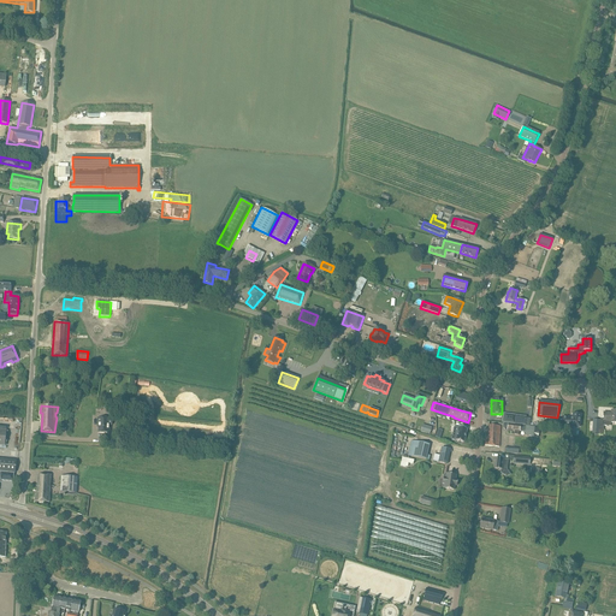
[(609,413),(604,413),(603,418),(603,420),(603,421),(600,421),(600,426),(610,426),(611,422),(615,422),(615,410),(611,410),(611,414),(609,414),(609,413)]
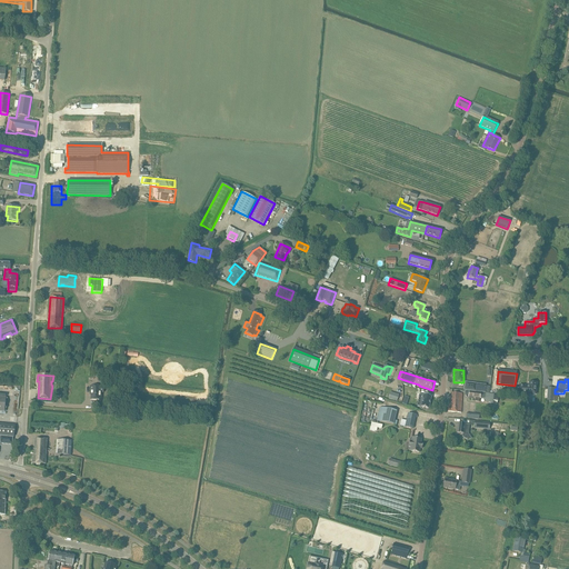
[(466,382),(465,390),(476,391),(485,392),(486,386),(476,383),(466,382)]
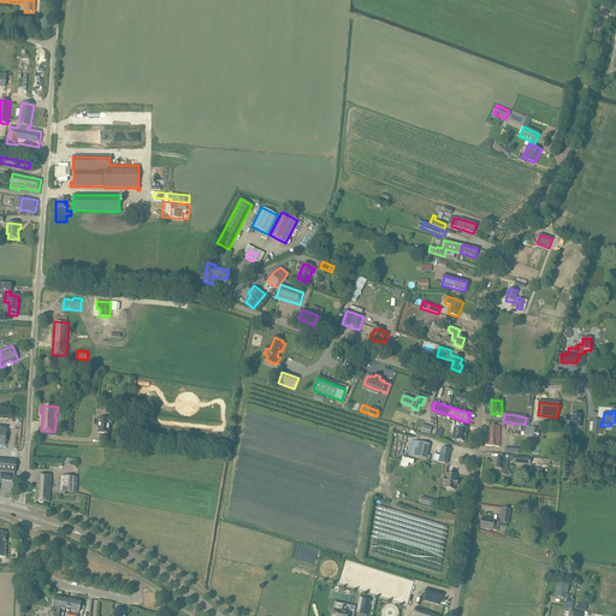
[(562,418),(562,425),(580,427),(581,415),(573,414),(573,418),(562,418)]
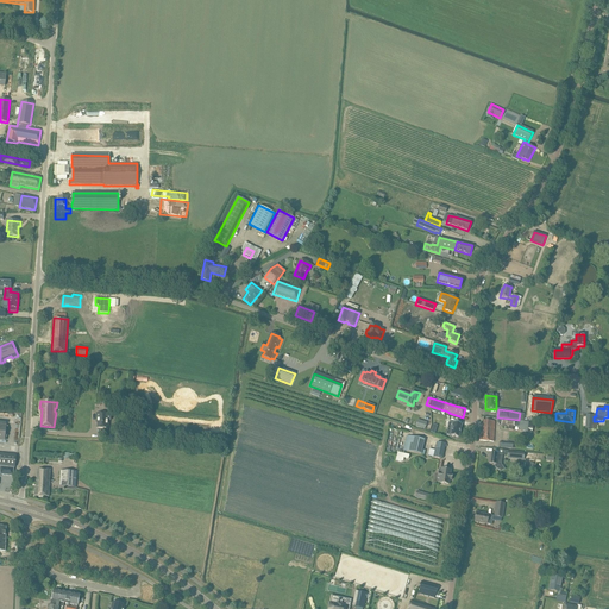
[(108,414),(96,414),(96,420),(98,420),(98,428),(108,428),(108,424),(107,424),(107,420),(111,420),(111,414),(108,414)]
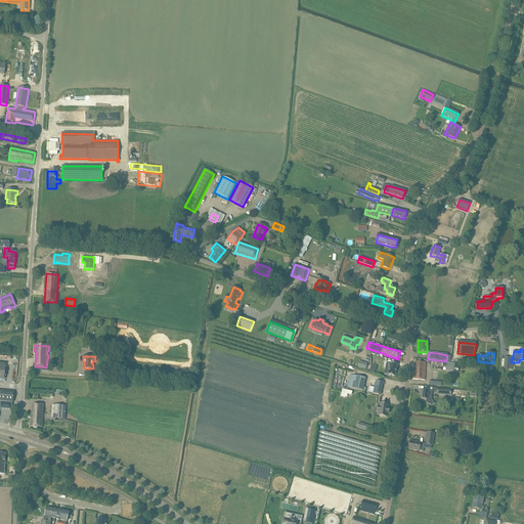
[(432,360),(431,365),(436,366),(438,366),(437,369),(441,370),(442,367),(446,367),(446,370),(459,373),(460,364),(454,363),(451,362),(450,362),(446,362),(443,361),(432,360)]
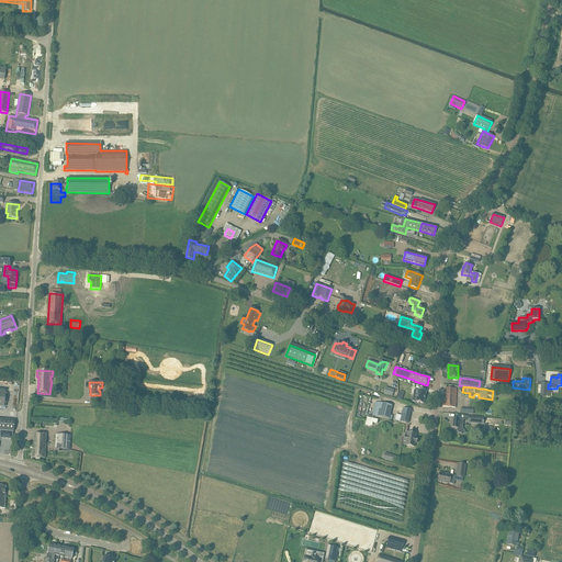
[(456,389),(447,389),(446,400),(444,400),(442,406),(456,407),(456,395),(454,395),(456,389)]
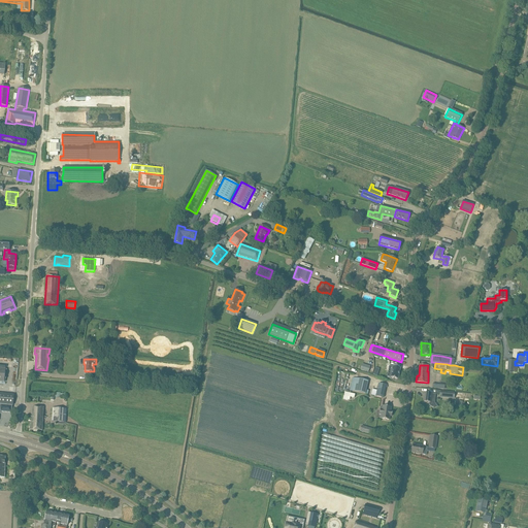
[(390,366),(389,369),(392,370),(390,377),(398,380),(400,368),(393,366),(390,366)]
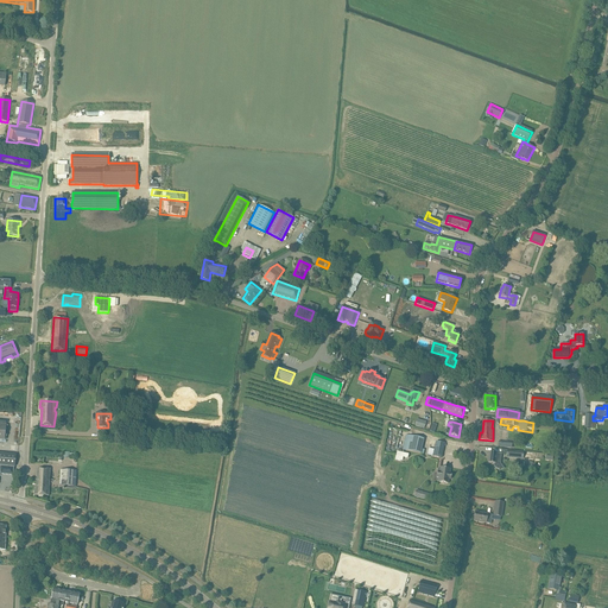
[(391,429),(386,450),(393,453),(398,430),(391,429)]
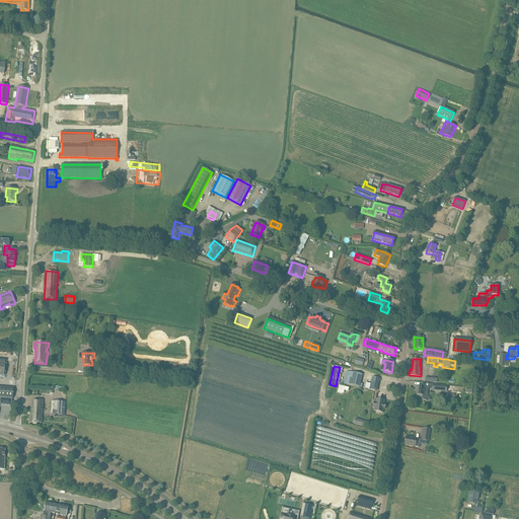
[(362,375),(349,372),(347,384),(359,387),(362,375)]
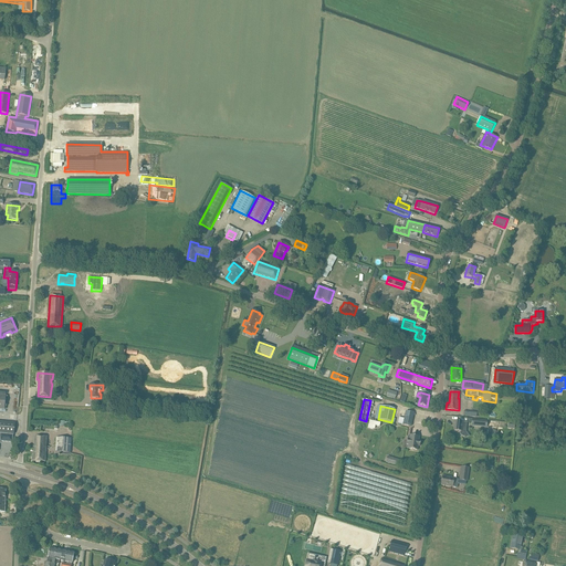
[(399,418),(398,423),(410,427),(413,413),(406,411),(405,419),(399,418)]
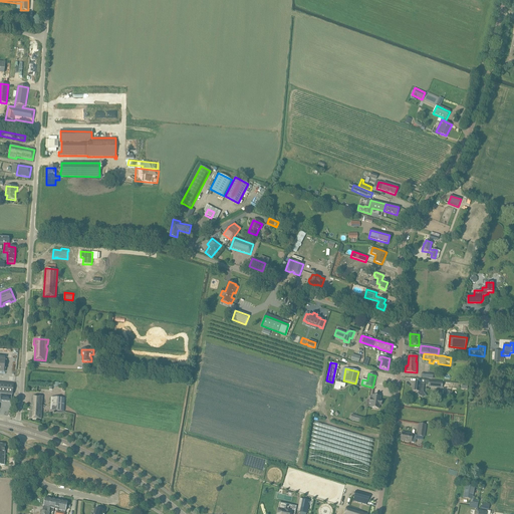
[(414,382),(413,392),(418,392),(418,393),(418,395),(419,396),(420,397),(421,397),(423,397),(425,396),(423,393),(424,383),(428,384),(428,388),(442,389),(443,381),(433,381),(429,380),(424,380),(423,383),(414,382)]
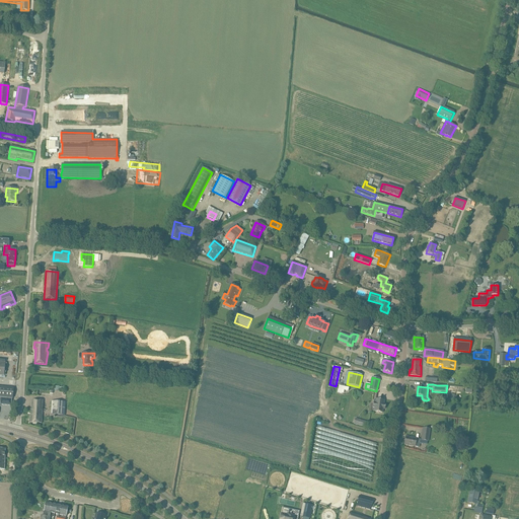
[(12,398),(13,388),(0,386),(0,397),(10,398),(11,398),(12,398)]
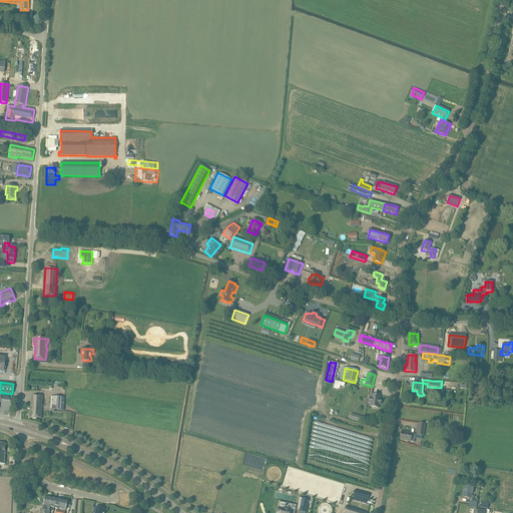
[(0,397),(1,398),(0,400),(11,401),(11,395),(10,395),(10,394),(0,393),(0,397)]
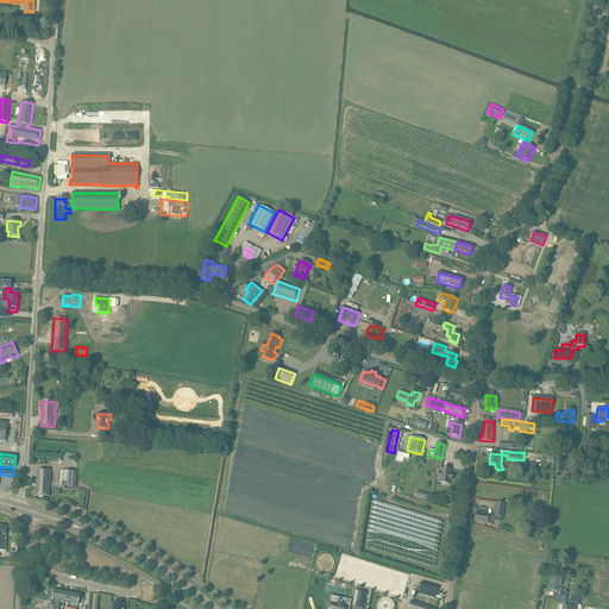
[(451,470),(441,469),(440,472),(438,472),(438,478),(439,478),(439,483),(449,484),(450,479),(452,481),(452,475),(451,475),(451,470)]
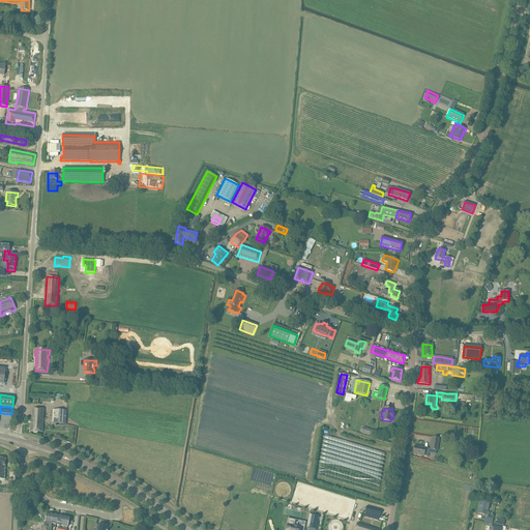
[(43,409),(33,409),(32,425),(30,425),(30,432),(42,433),(42,428),(43,409)]
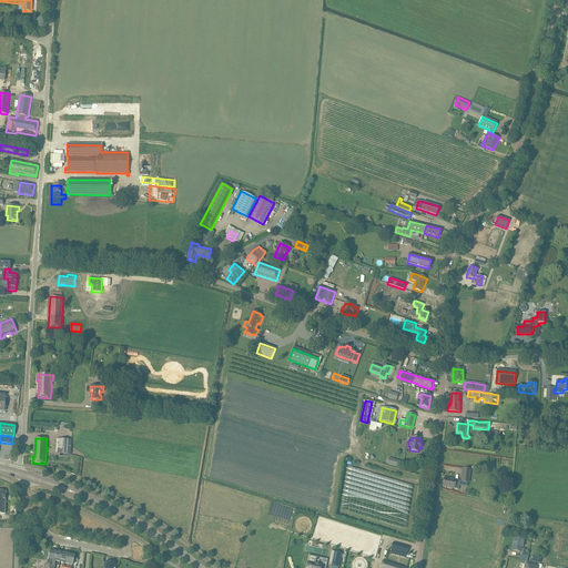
[(71,439),(57,439),(56,454),(61,454),(61,456),(71,456),(71,454),(71,439)]
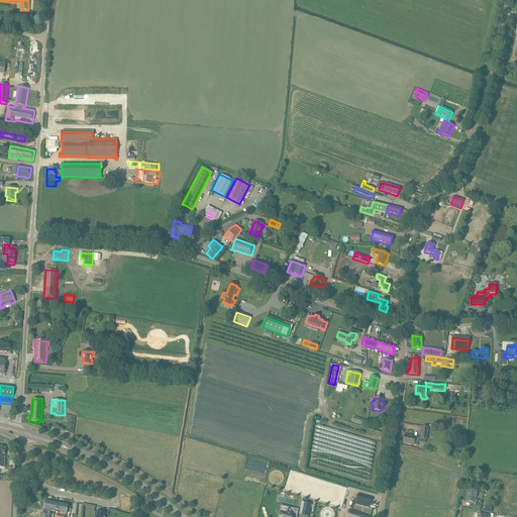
[(356,417),(355,423),(363,425),(365,420),(356,417)]
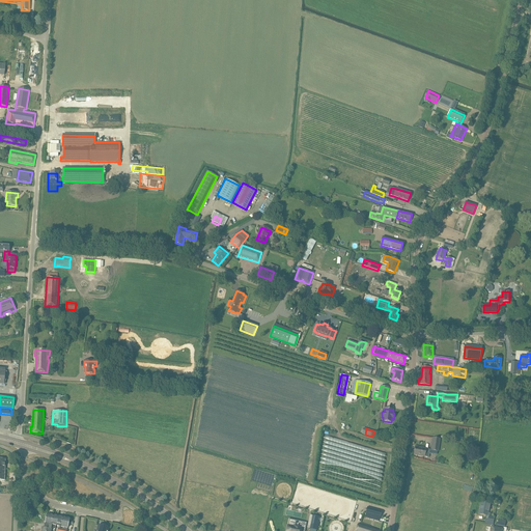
[(441,440),(434,439),(431,450),(438,452),(441,440)]
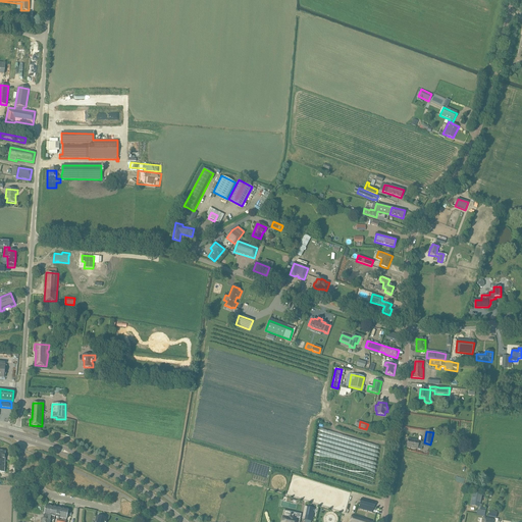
[(359,442),(359,440),(346,437),(337,434),(335,434),(332,434),(329,434),(336,436),(336,439),(338,439),(346,439),(346,440),(351,440),(351,441),(356,442),(359,442)]
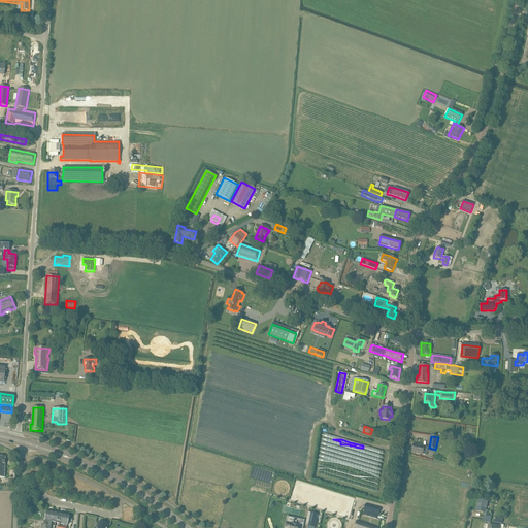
[(428,448),(413,444),(411,452),(426,455),(428,448)]
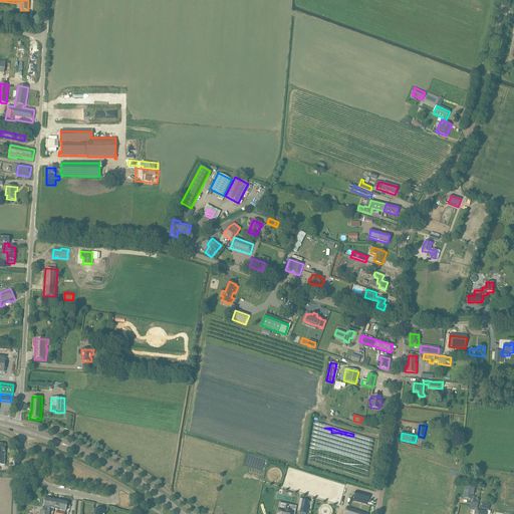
[(463,498),(471,499),(472,499),(473,499),(474,497),(472,497),(474,488),(466,486),(463,498)]
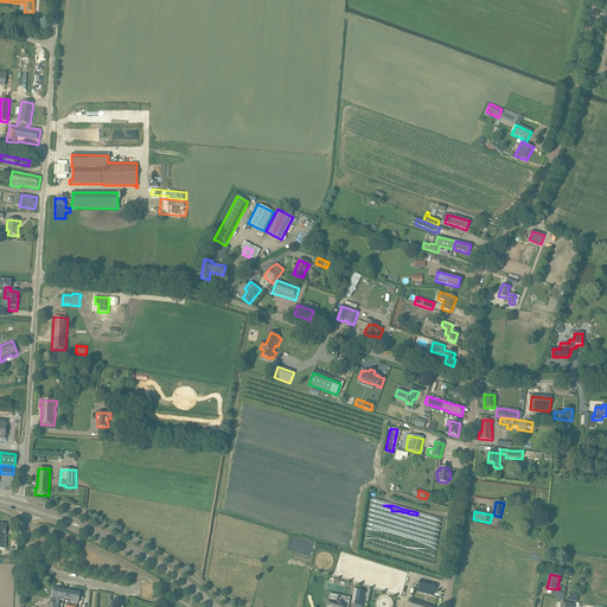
[(420,580),(417,588),(422,589),(421,593),(433,596),(433,595),(434,592),(435,592),(436,585),(420,580)]
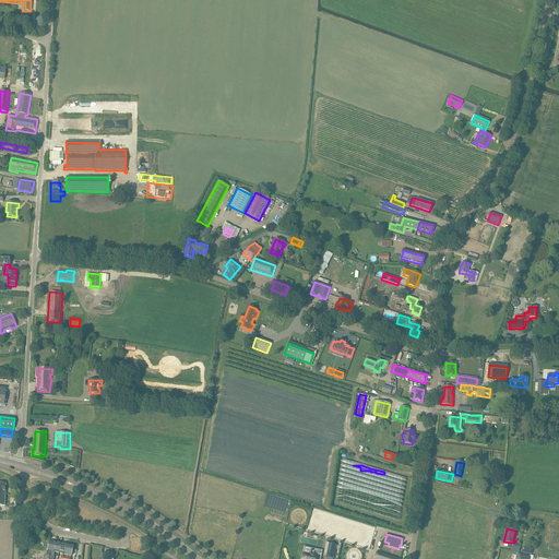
[(43,558),(50,558),(52,552),(54,552),(56,543),(49,542),(47,556),(45,556),(43,558)]
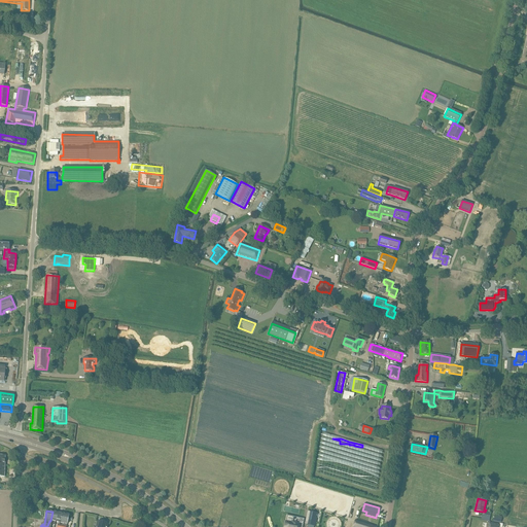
[(57,520),(58,513),(53,512),(50,521),(49,521),(47,526),(50,526),(51,525),(55,526),(56,523),(54,522),(55,520),(57,520)]
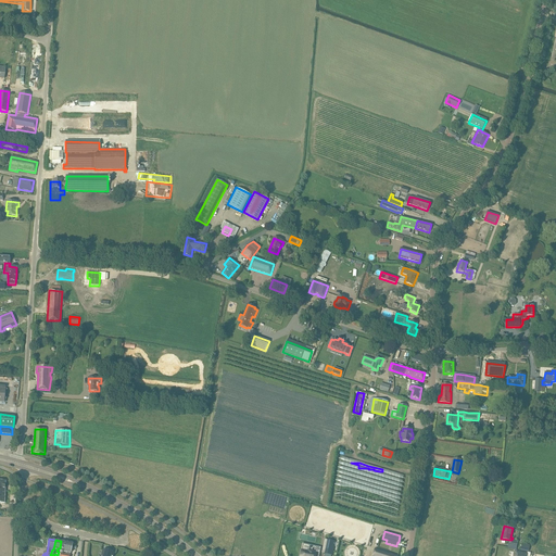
[(336,542),(329,540),(328,546),(326,546),(325,554),(332,555),(336,542)]
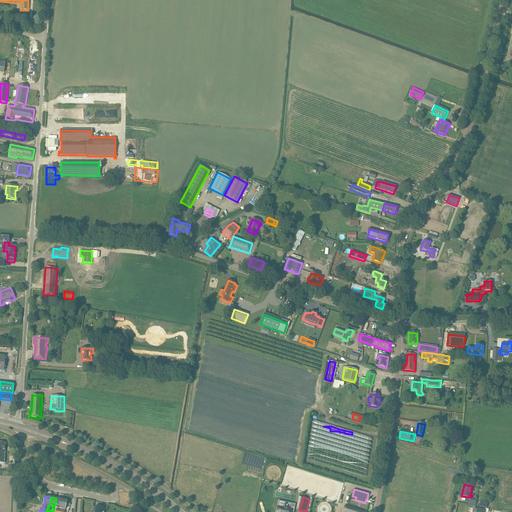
[(62,499),(56,498),(55,505),(53,505),(52,507),(54,508),(56,508),(56,510),(55,511),(60,511),(61,511),(60,511),(58,511),(58,508),(59,503),(61,504),(62,499)]
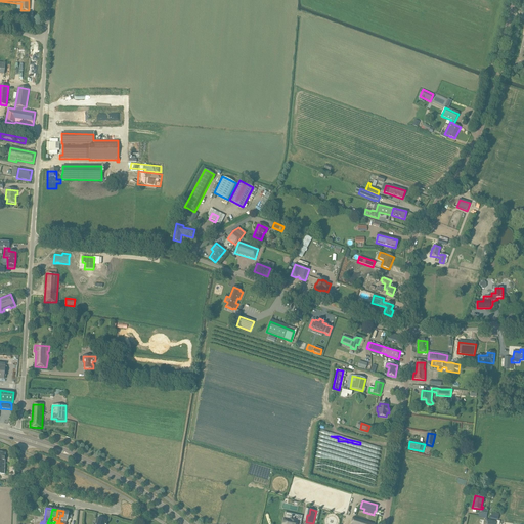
[(60,515),(59,520),(61,521),(61,523),(62,523),(61,523),(66,523),(68,517),(69,512),(63,511),(62,516),(60,515)]
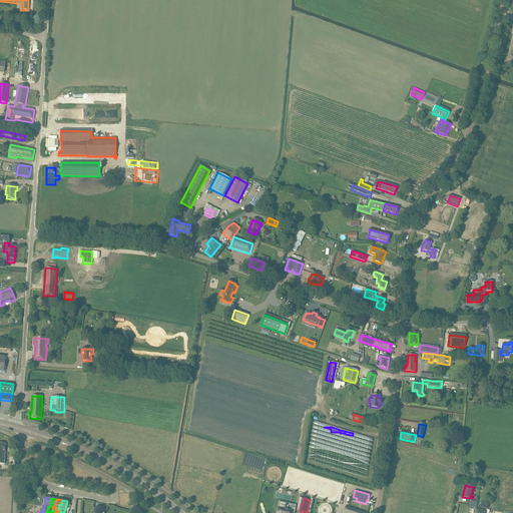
[(279,508),(277,512),(294,512),(295,510),(295,509),(291,508),(292,505),(286,504),(286,507),(284,506),(284,507),(279,506),(279,508)]
